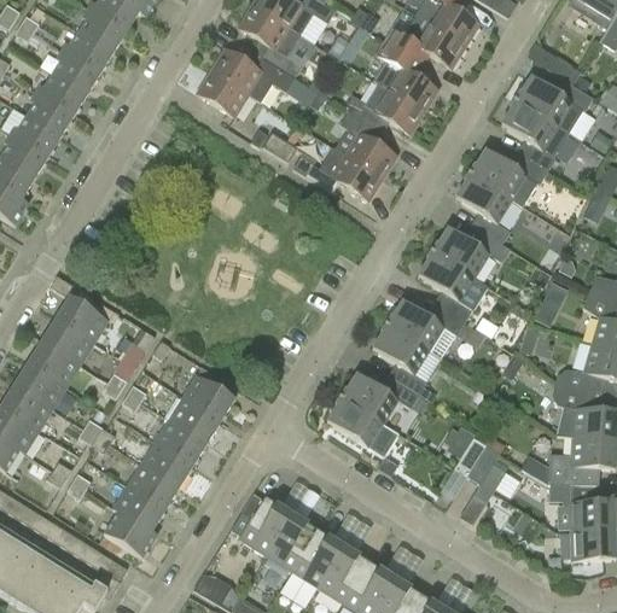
[(87,10),(126,33),(138,13),(139,12),(118,0),(99,0),(97,4),(93,1),(87,10)]
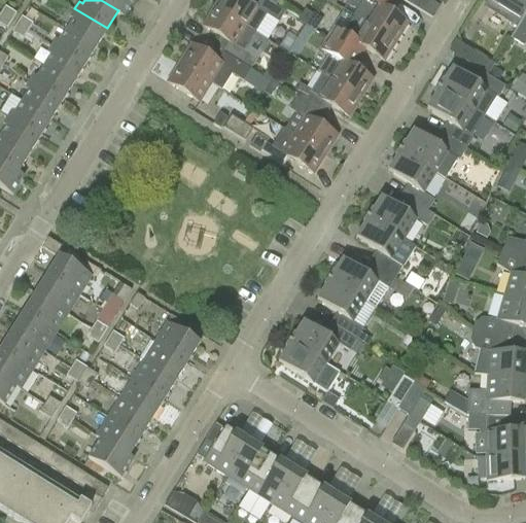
[(101,0),(118,10),(117,11),(124,14),(133,0),(101,0)]
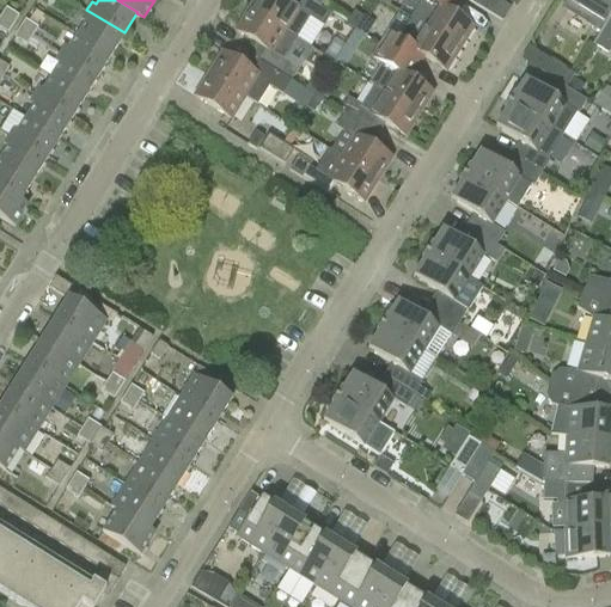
[(293,0),(292,1),(289,0),(254,0),(250,6),(295,35),(310,13),(324,22),(331,11),(313,0),(293,0)]
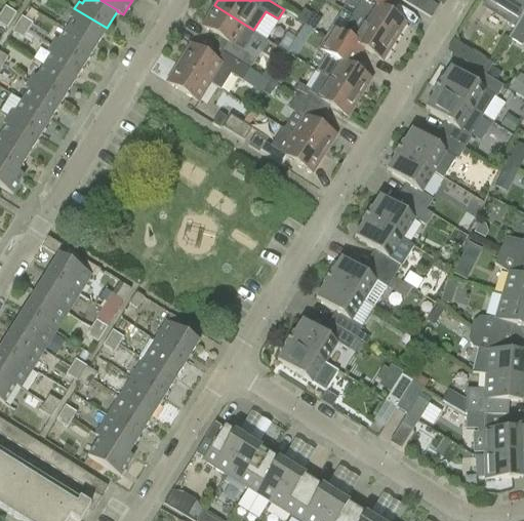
[(380,4),(383,0),(361,0),(353,13),(395,40),(407,21),(380,4)]
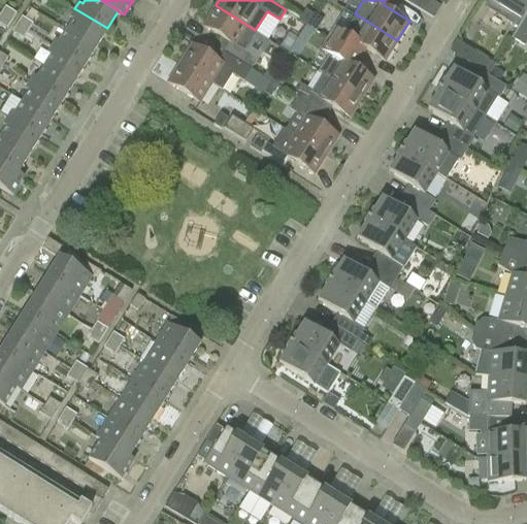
[(441,4),(434,0),(407,0),(434,17),(441,4)]
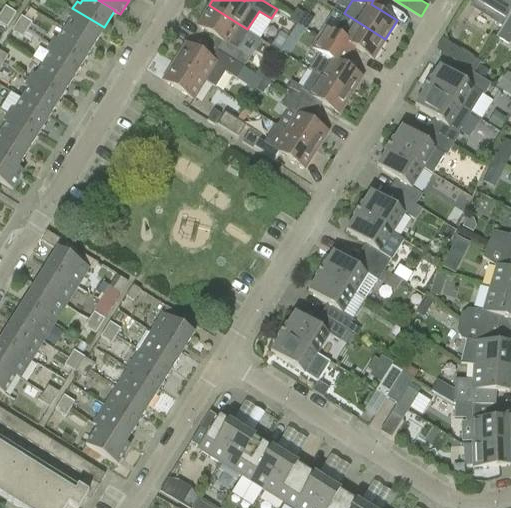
[(474,0),(474,1),(498,16),(495,20),(502,25),(510,11),(510,0),(474,0)]
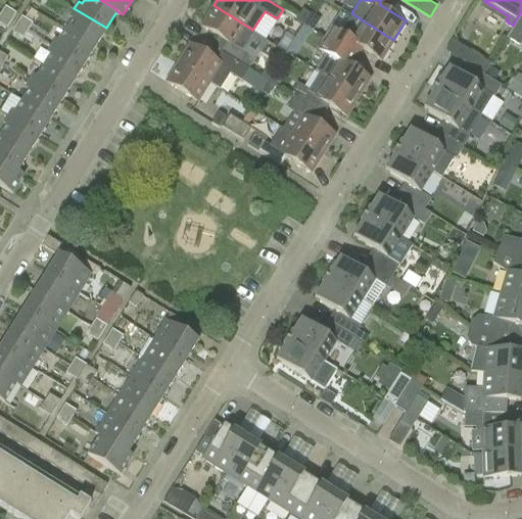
[(1,11),(12,18),(16,11),(5,4),(1,11)]
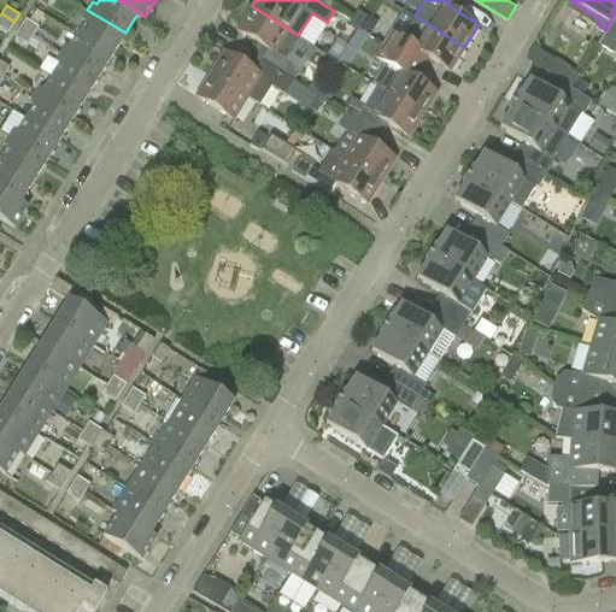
[(301,64),(286,54),(298,35),(252,6),(238,28),(264,45),(258,56),(293,77),(301,64)]
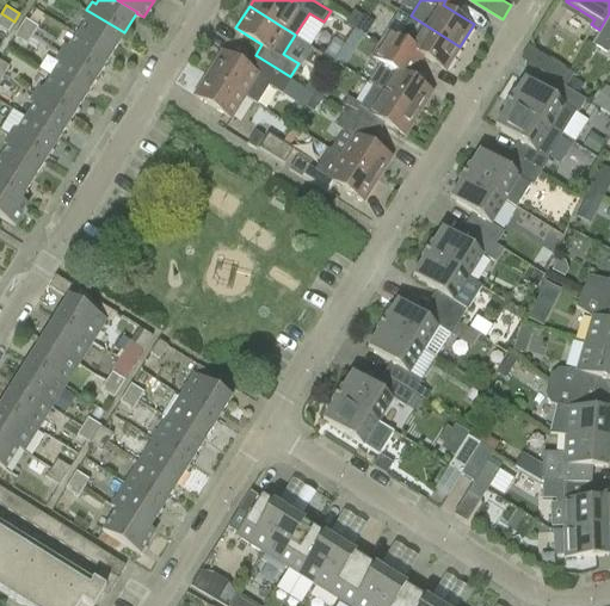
[(346,20),(355,26),(363,13),(355,7),(346,20)]
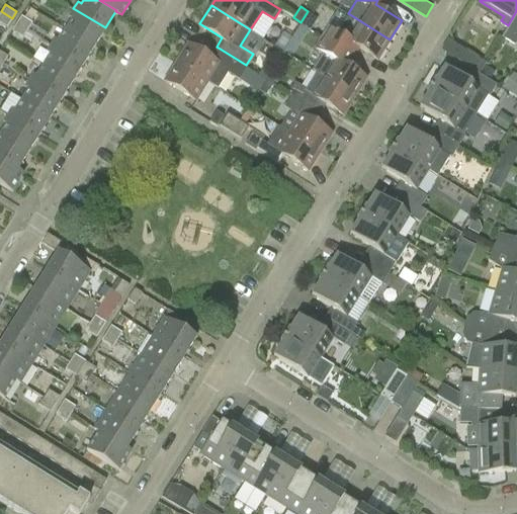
[(66,27),(94,46),(105,27),(73,8),(69,14),(73,16),(66,27)]
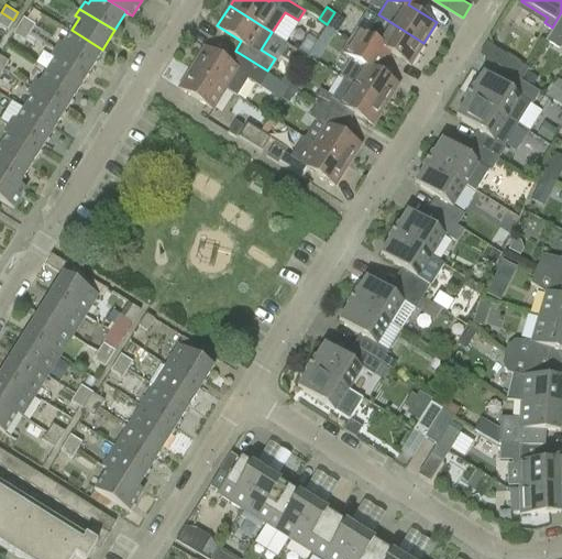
[(13,20),(1,12),(0,13),(0,22),(8,28),(13,20)]
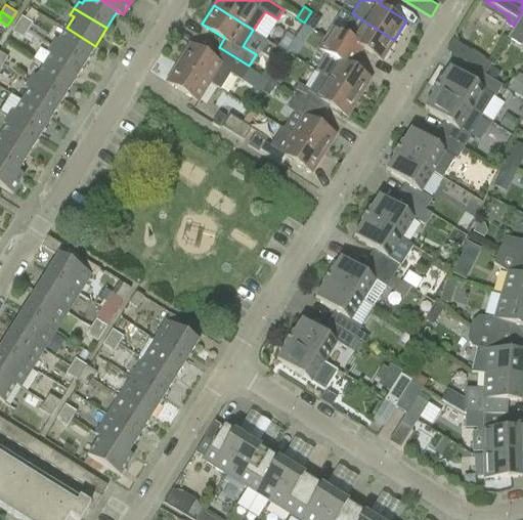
[(311,11),(304,23),(313,28),(320,16),(311,11)]
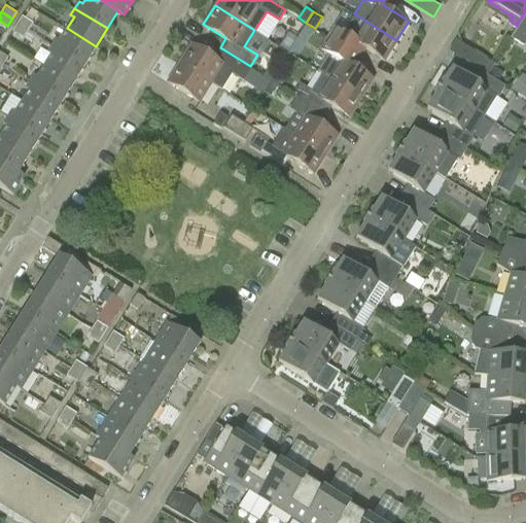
[(517,26),(511,35),(523,42),(525,40),(525,11),(517,26)]
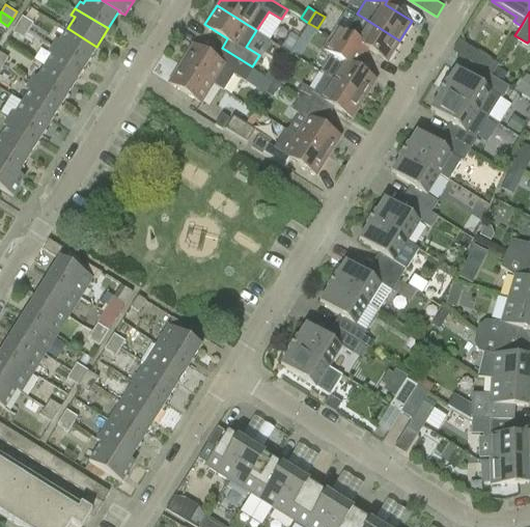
[(346,29),(337,23),(329,35),(354,51),(359,42),(388,59),(399,40),(357,14),(346,29)]
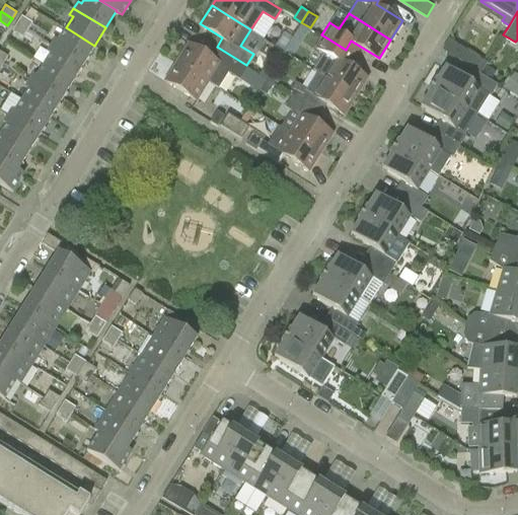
[(17,21),(28,28),(32,21),(21,14),(17,21)]
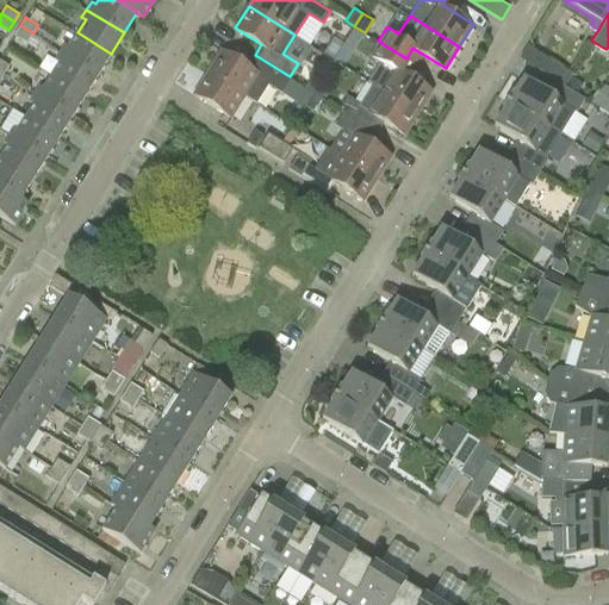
[(33,33),(20,25),(14,33),(28,42),(33,33)]
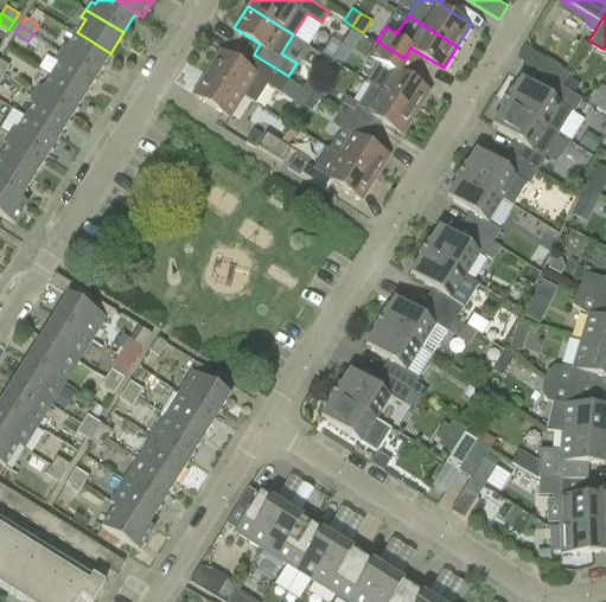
[(335,56),(344,62),(363,32),(352,26),(335,56)]
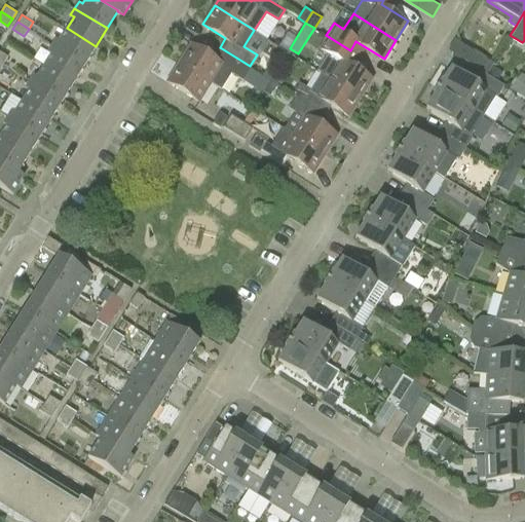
[(52,43),(84,64),(96,46),(67,28),(60,39),(57,37),(52,43)]
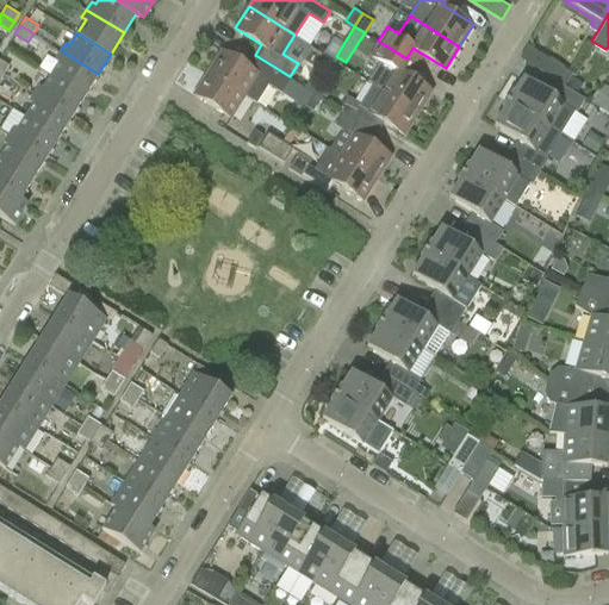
[(33,33),(29,41),(37,45),(41,38),(33,33)]
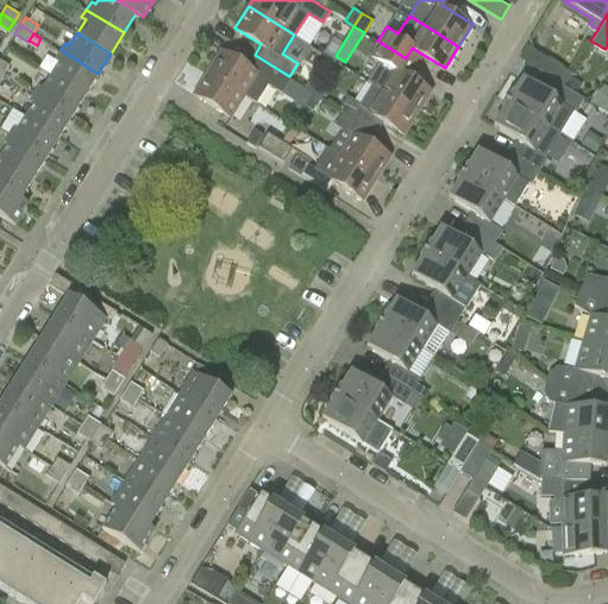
[(369,54),(380,60),(368,79),(381,88),(418,111),(432,89),(399,69),(406,58),(377,41),(369,54)]
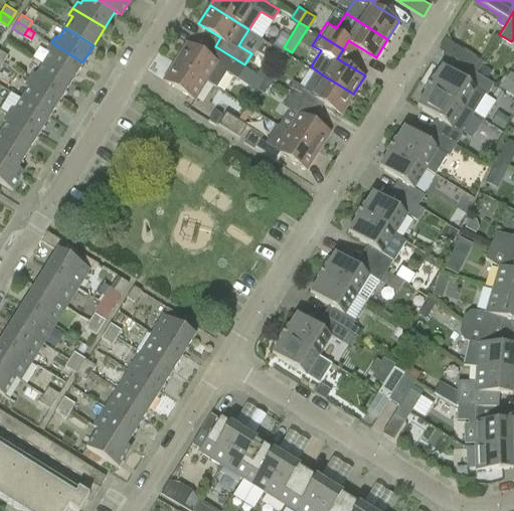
[(226,68),(237,75),(244,64),(215,46),(209,55),(187,41),(175,59),(207,79),(207,78),(216,84),(226,68)]
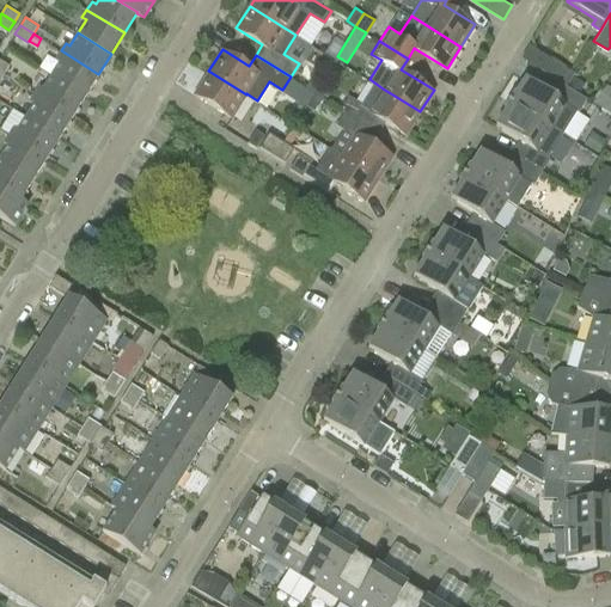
[(52,74),(86,94),(98,74),(61,50),(56,59),(60,61),(52,74)]
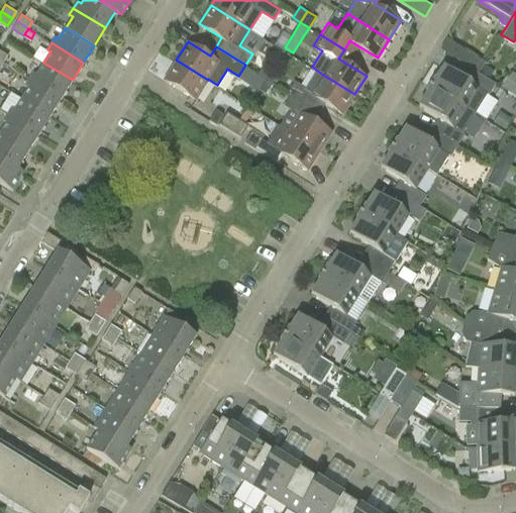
[(475,69),(479,71),(484,64),(486,61),(465,47),(457,58),(475,69)]
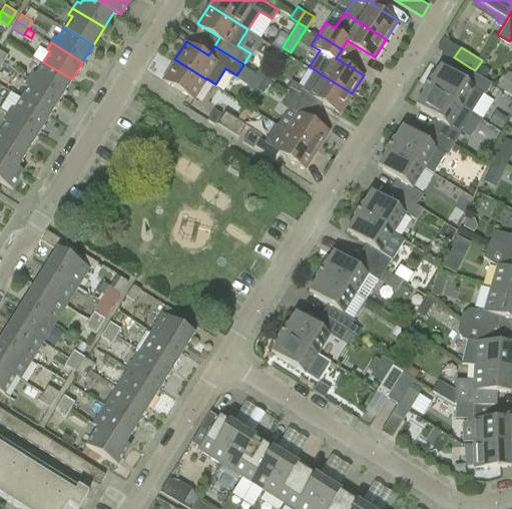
[(0,58),(4,61),(8,54),(0,48),(0,58)]
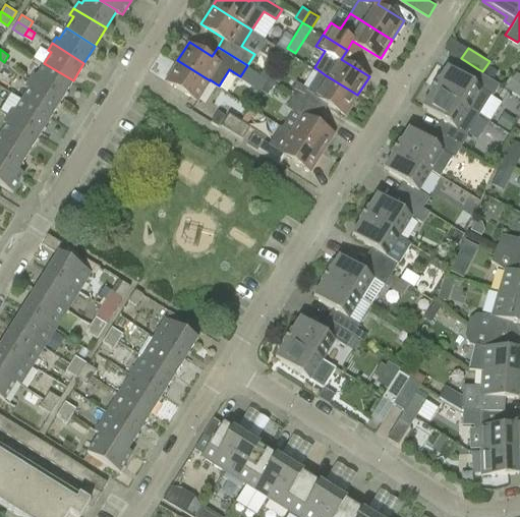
[(210,80),(177,60),(166,79),(197,99),(210,80)]
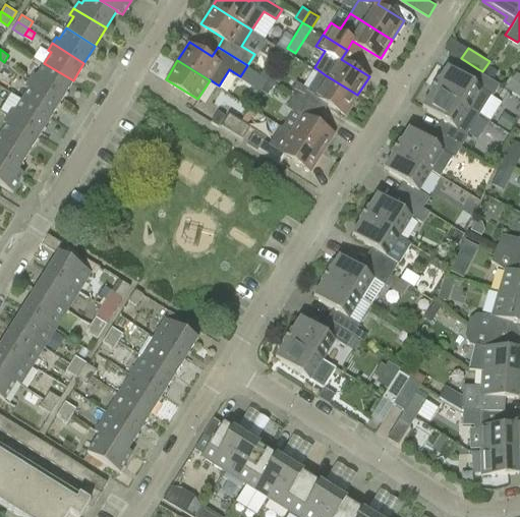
[(30,78),(62,99),(73,80),(44,63),(38,73),(34,71),(30,78)]
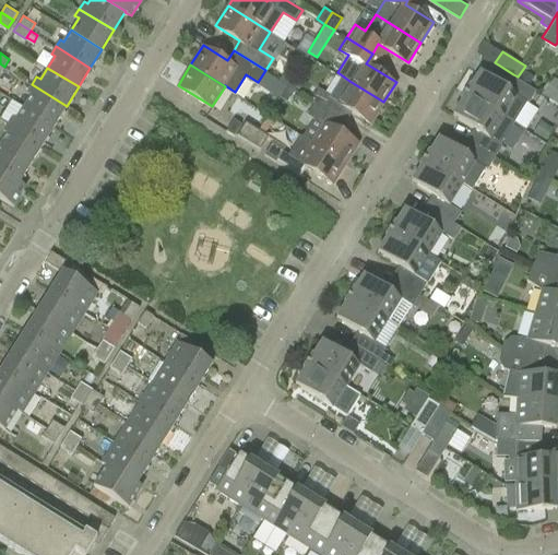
[(529,83),(533,75),(523,69),(518,77),(529,83)]
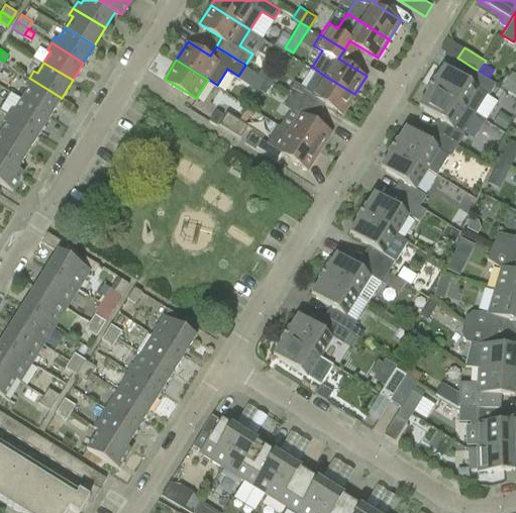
[(487,91),(490,93),(497,82),(489,77),(479,71),(475,69),(468,79),(444,65),(431,85),(475,111),(487,91)]
